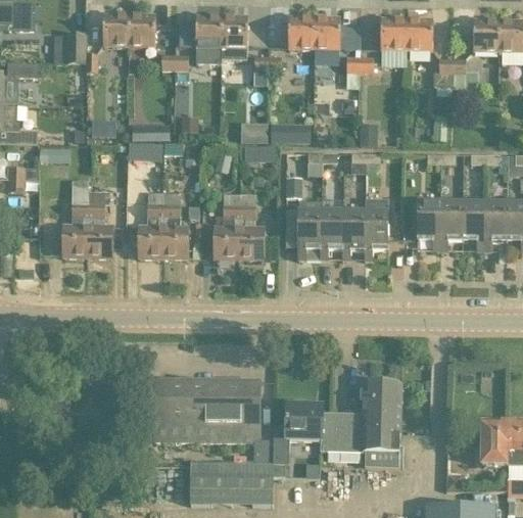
[(0,0),(0,25),(8,26),(8,30),(33,30),(34,3),(11,2),(11,0),(0,0)]
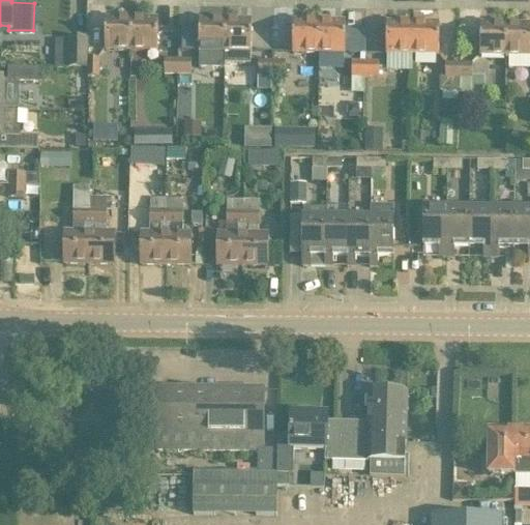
[(105,16),(105,47),(130,48),(130,16),(105,16)]
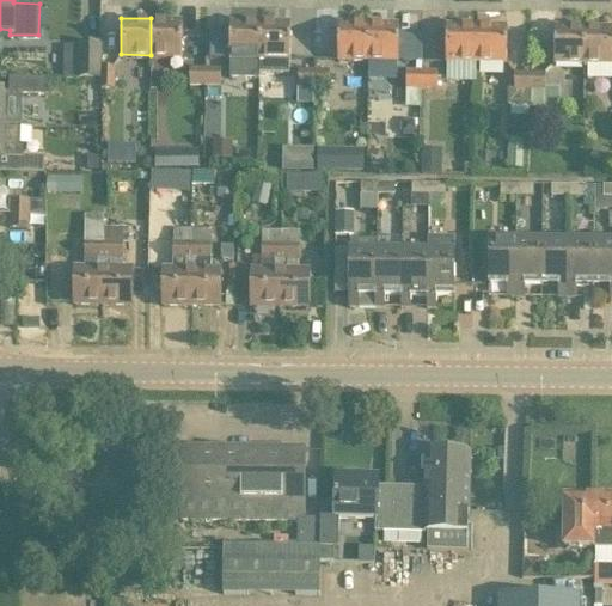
[(151,18),(151,55),(181,55),(182,29),(182,19),(151,18)]
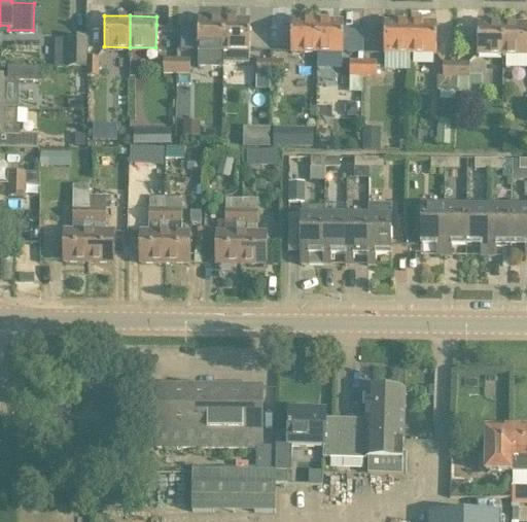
[(198,22),(197,48),(198,48),(198,65),(222,65),(223,60),(223,48),(223,18),(198,16),(198,21),(198,22)]
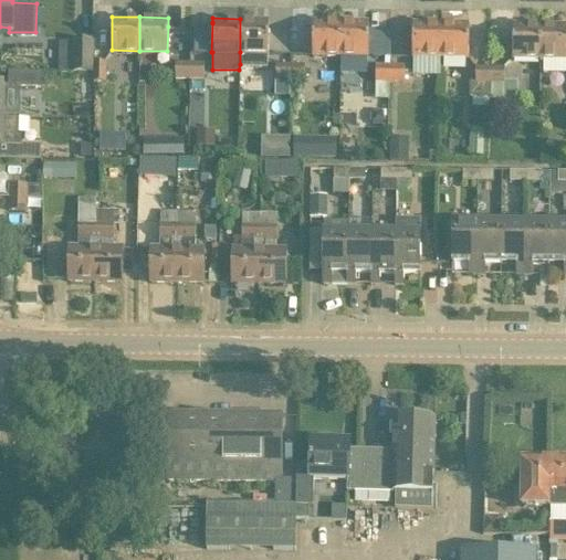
[(240,52),(240,64),(268,65),(268,52),(268,19),(240,19),(240,52)]
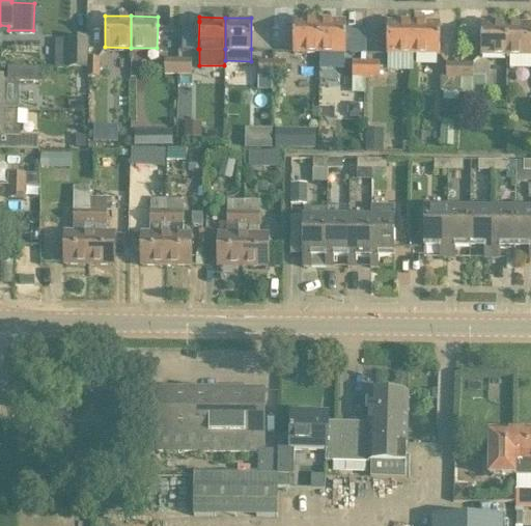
[(292,19),(292,50),(318,50),(319,19),(292,19)]
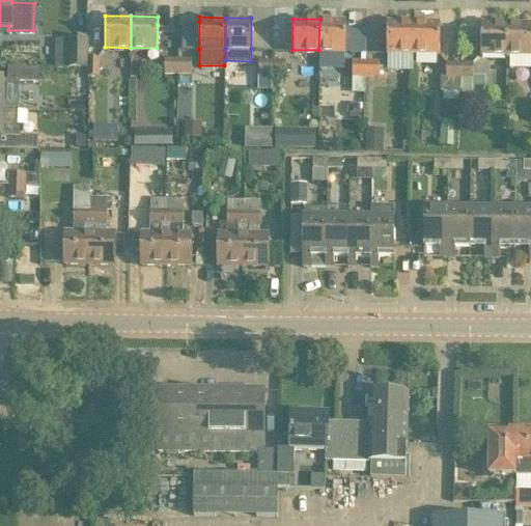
[(319,19),(318,50),(345,51),(345,19),(319,19)]
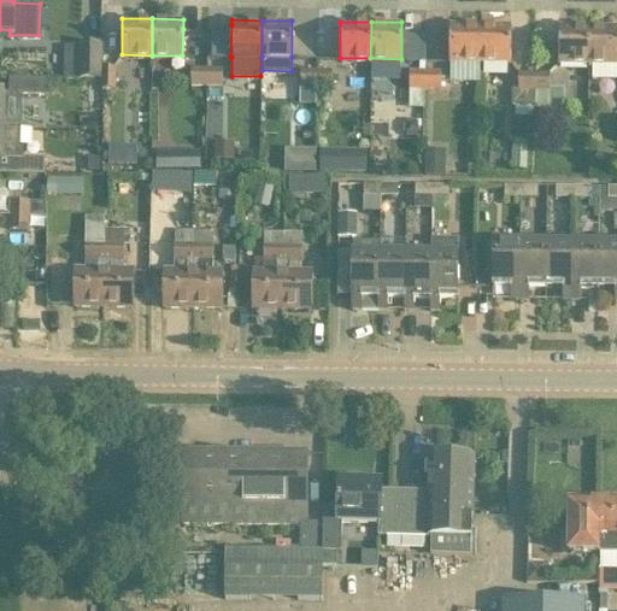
[(450,23),(448,59),(480,60),(480,23),(450,23)]
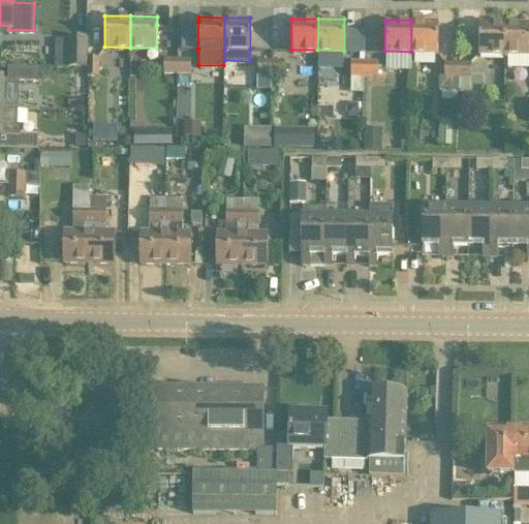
[(411,20),(411,52),(437,52),(437,21),(411,20)]
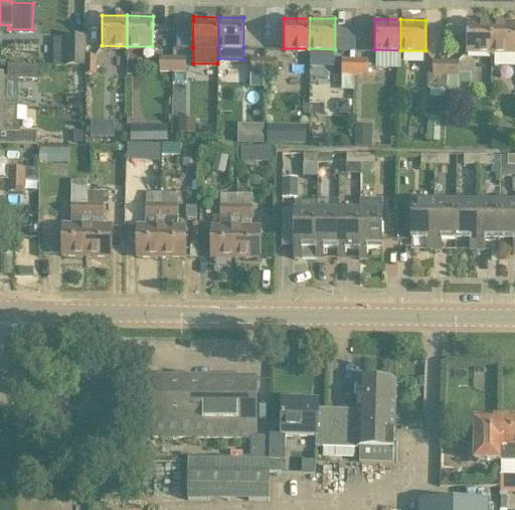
[(466,20),(466,50),(491,51),(492,21),(466,20)]
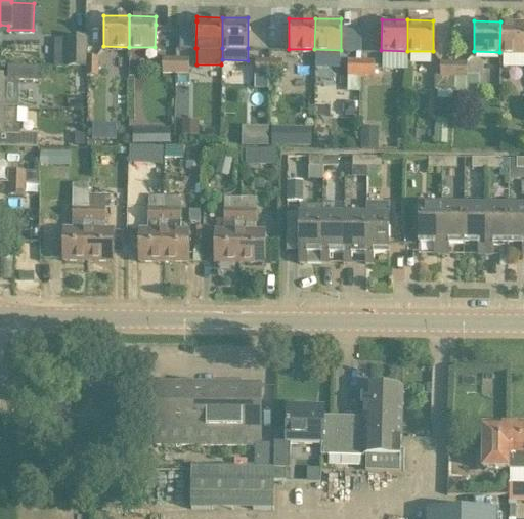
[(499,52),(523,52),(523,22),(500,22),(499,52)]
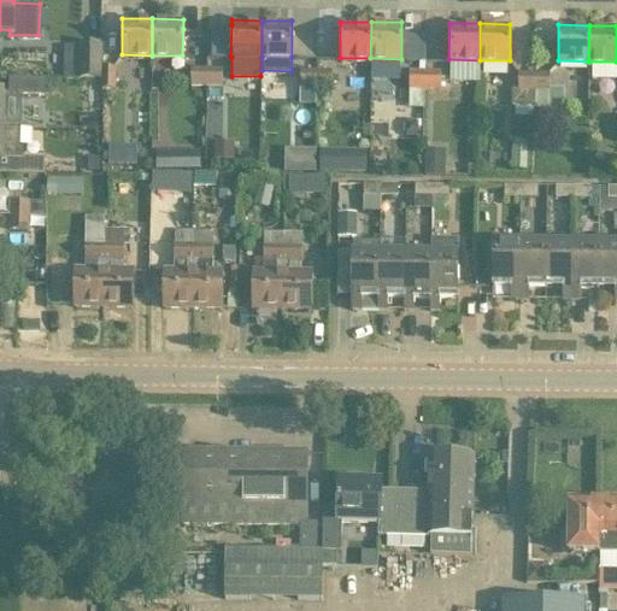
[(78,40),(78,75),(101,76),(103,65),(103,64),(103,40),(78,40)]
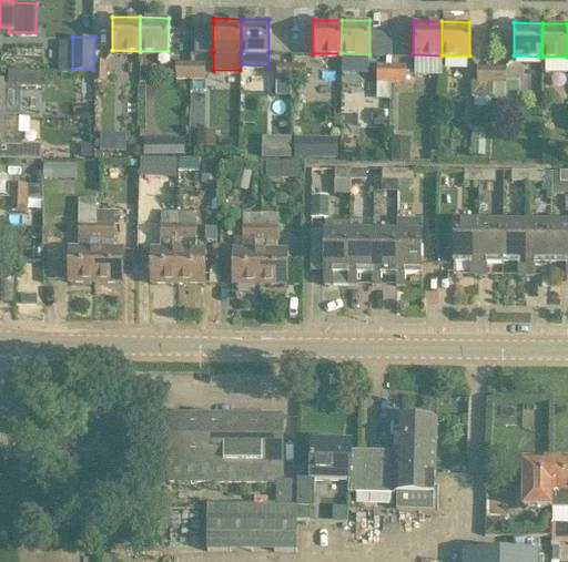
[(93,70),(93,79),(105,79),(105,60),(94,60),(93,70)]
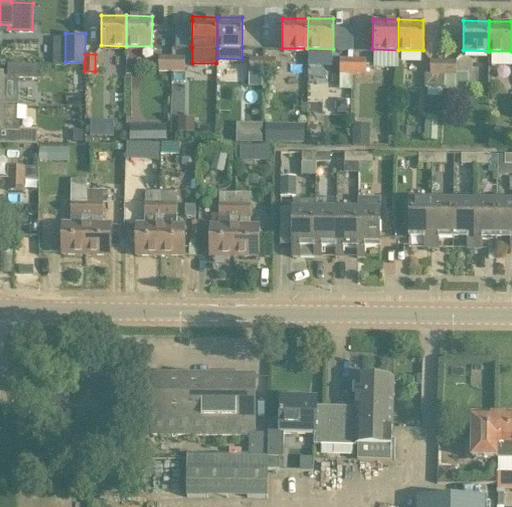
[(158,54),(158,69),(171,69),(171,54),(158,54)]
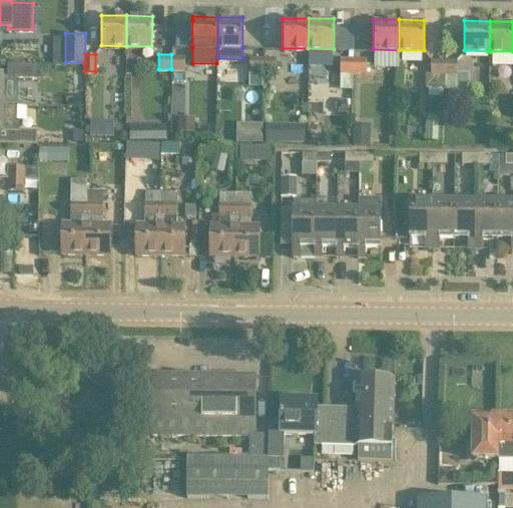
[(171,54),(171,69),(184,69),(184,54),(171,54)]
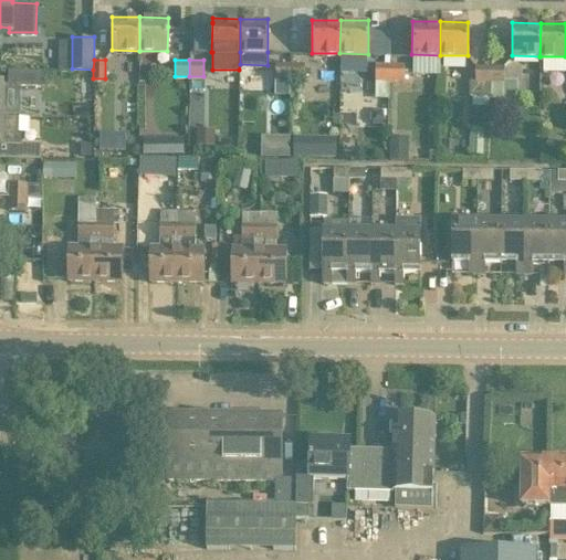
[(275,61),(274,77),(290,77),(290,61),(275,61)]
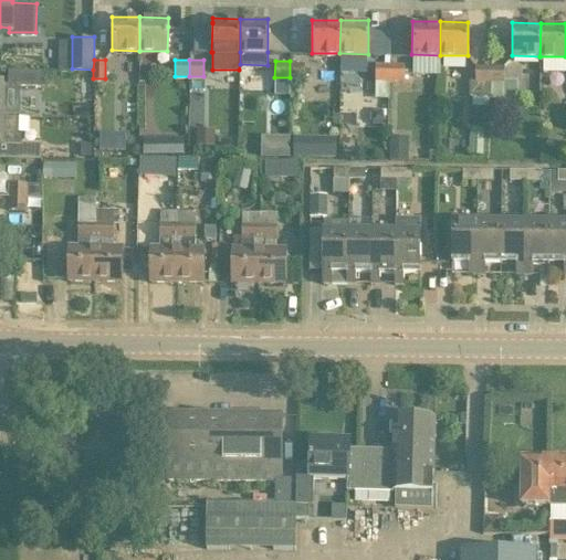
[(290,61),(290,77),(304,77),(304,61),(290,61)]
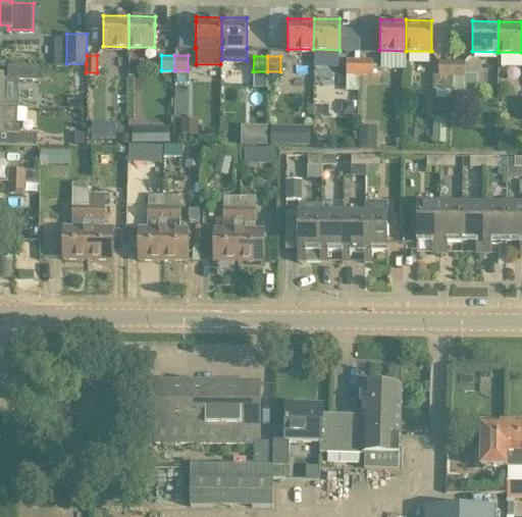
[(347,56),(346,72),(358,72),(359,72),(359,57),(347,56)]
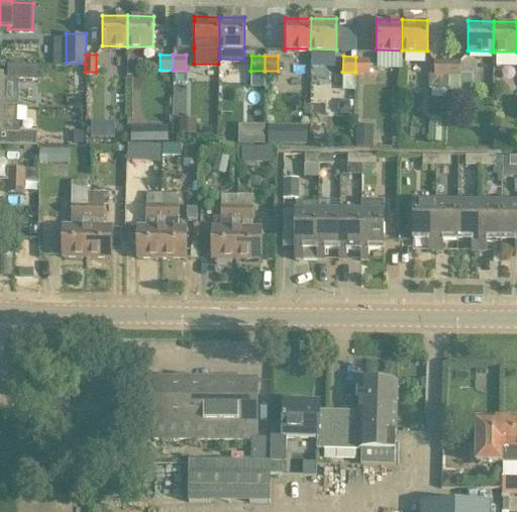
[(355,57),(355,72),(369,72),(369,57),(355,57)]
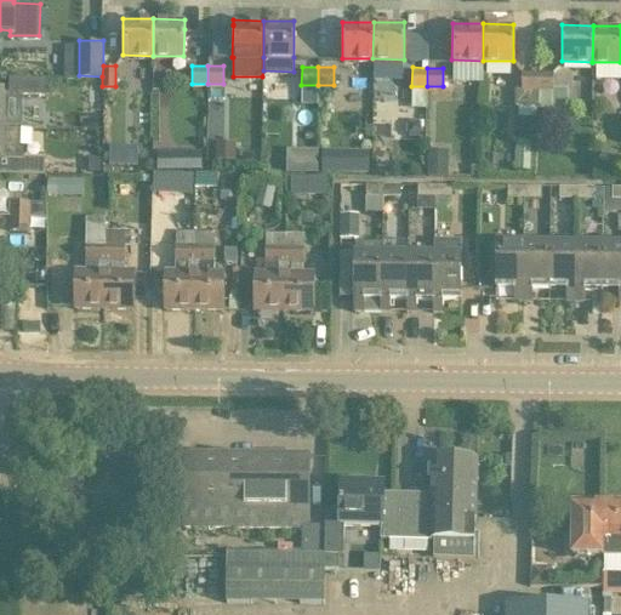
[(514,86),(514,103),(518,103),(536,103),(537,69),(522,69),(522,86),(514,86)]
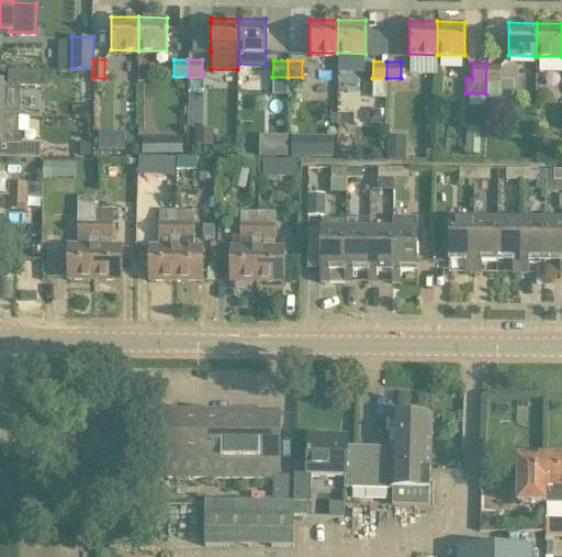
[(485,95),(485,96),(494,96),(494,109),(513,109),(513,78),(501,77),(501,64),(486,63),(485,93),(485,95)]
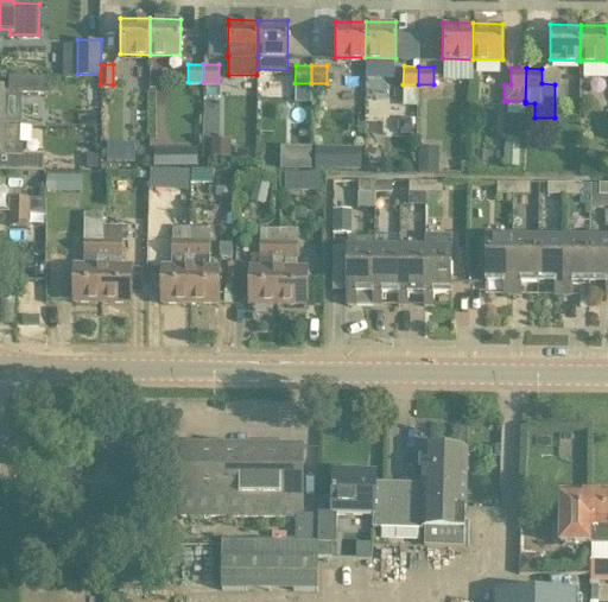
[(10,71),(8,88),(48,89),(48,73),(10,71)]
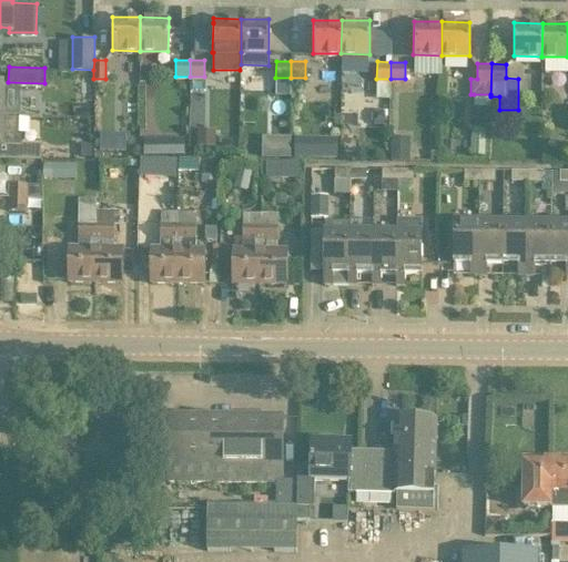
[(275,78),(275,92),(290,92),(291,78),(275,78)]
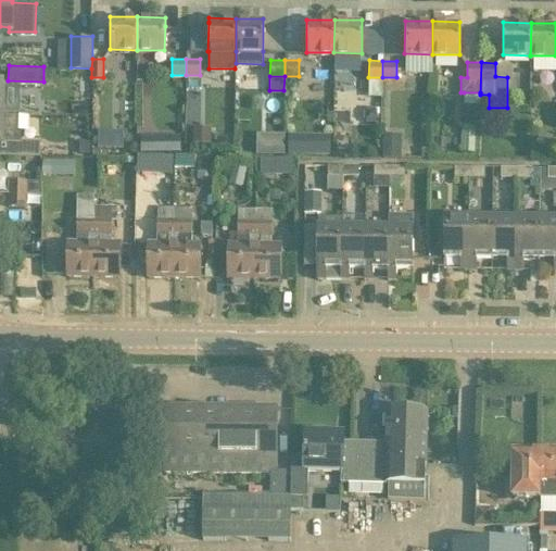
[(0,80),(0,109),(2,110),(19,110),(20,82),(3,82),(3,80),(0,80)]
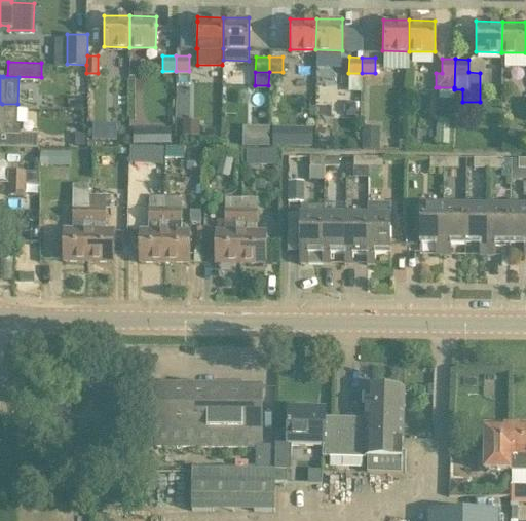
[(0,103),(0,132),(1,132),(1,144),(38,144),(38,131),(20,131),(20,122),(16,122),(17,104),(2,104),(0,103)]
